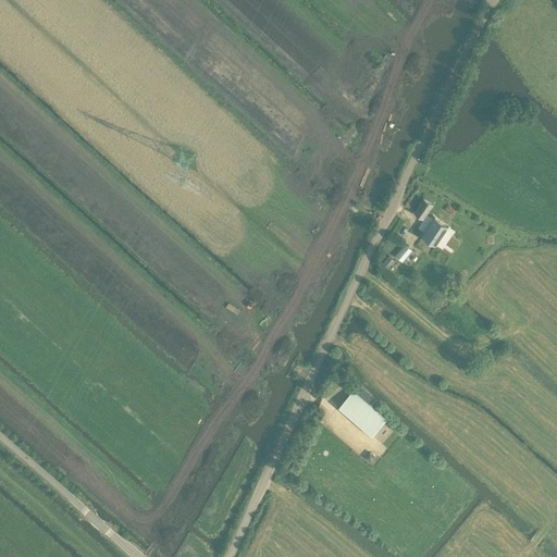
[(415,212),(422,219),(432,205),(423,199),(415,212)]
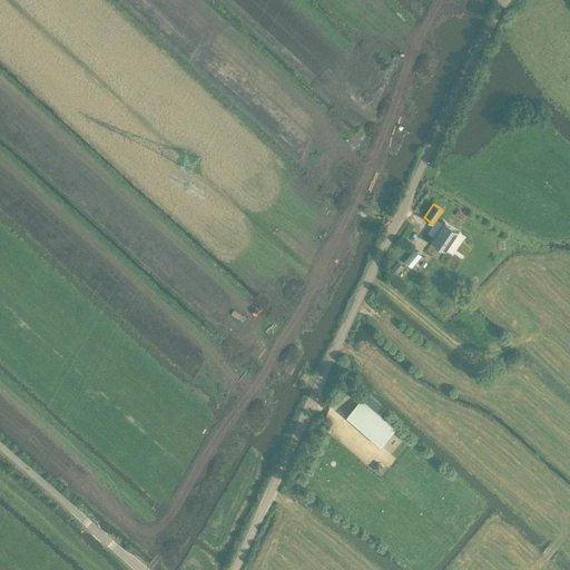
[(441,229),(432,242),(445,251),(454,237),(458,232),(445,223),(444,224),(441,229)]
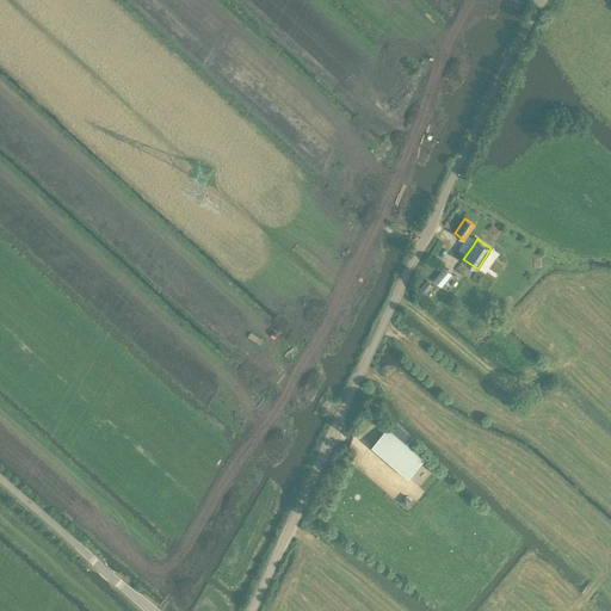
[(442,287),(452,273),(444,267),(433,279),(442,287)]
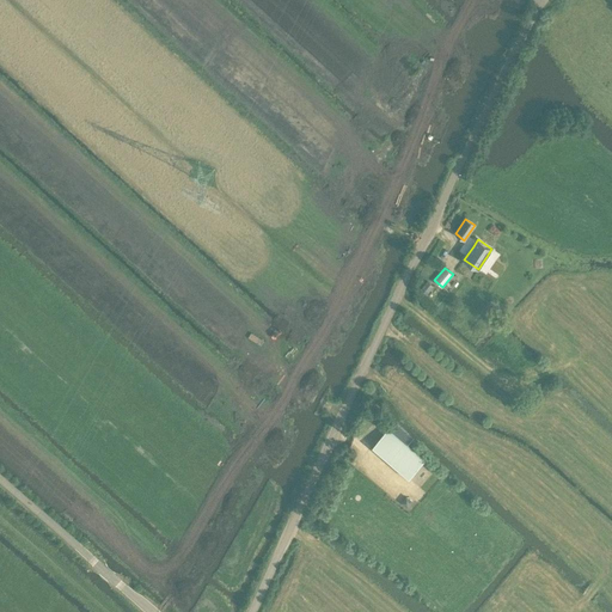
[(427,281),(420,289),(428,295),(435,287),(427,281)]
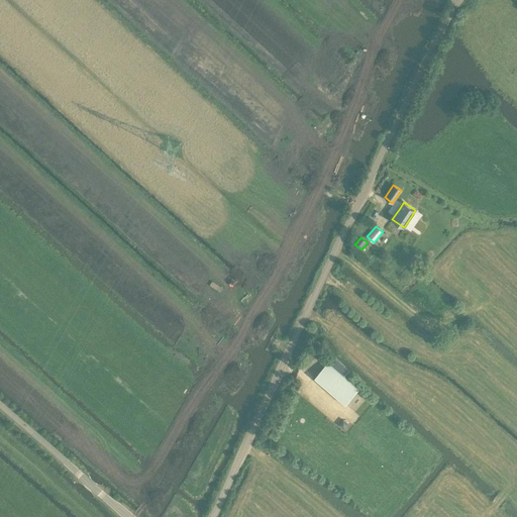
[(314,377),(345,404),(359,388),(344,376),(348,370),(333,356),(328,362),(327,362),(314,377)]
